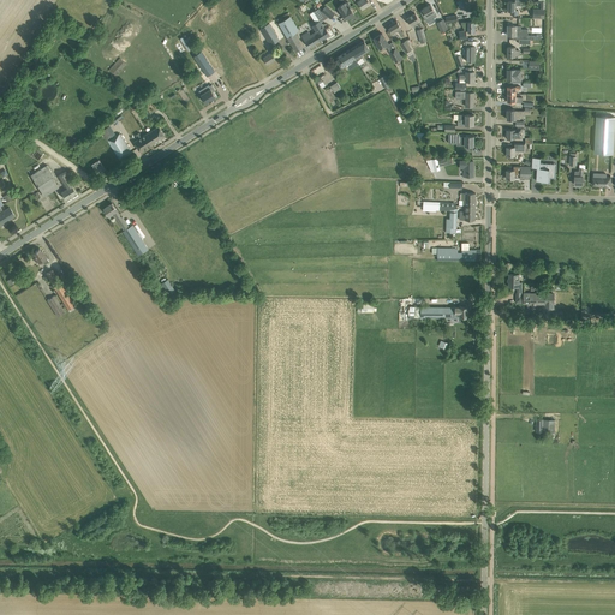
[(341,12),(346,19),(354,13),(351,7),(348,1),(345,4),(344,3),(339,6),(342,12),(341,12)]
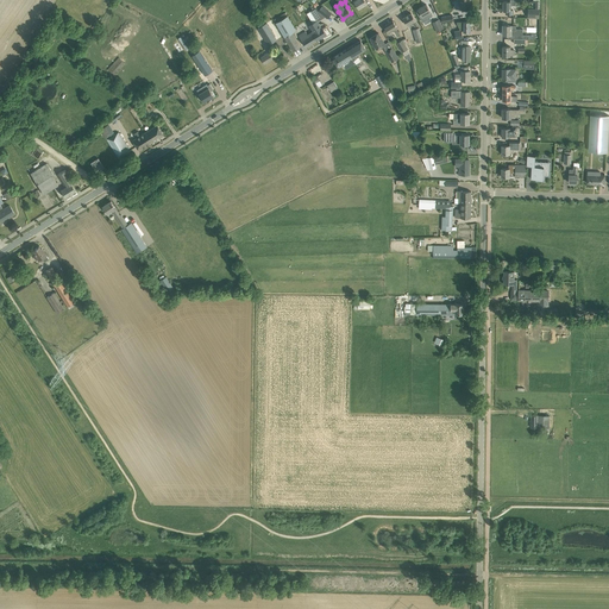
[(506,14),(513,14),(514,10),(510,10),(510,1),(503,1),(503,10),(506,10),(506,14)]
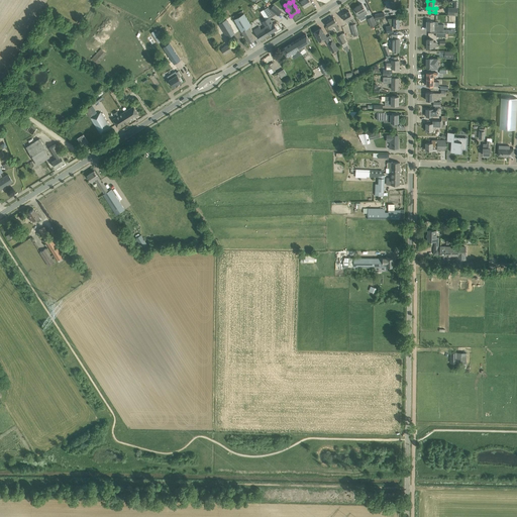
[(355,8),(353,10),(358,18),(368,13),(366,10),(362,3),(355,7),(355,8)]
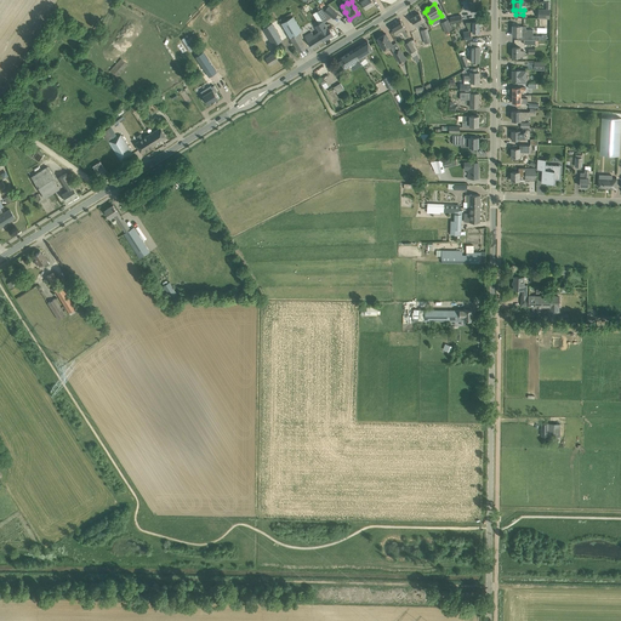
[(324,11),(334,18),(339,13),(329,5),(329,6),(324,11)]
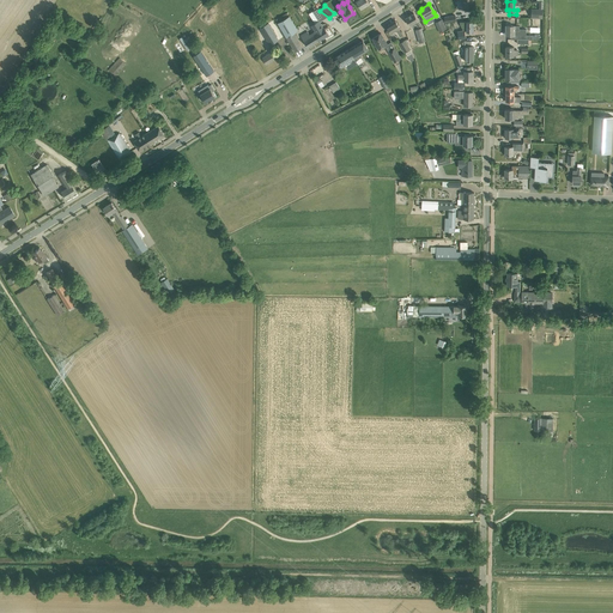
[(287,12),(275,19),(278,23),(290,16),(287,12)]
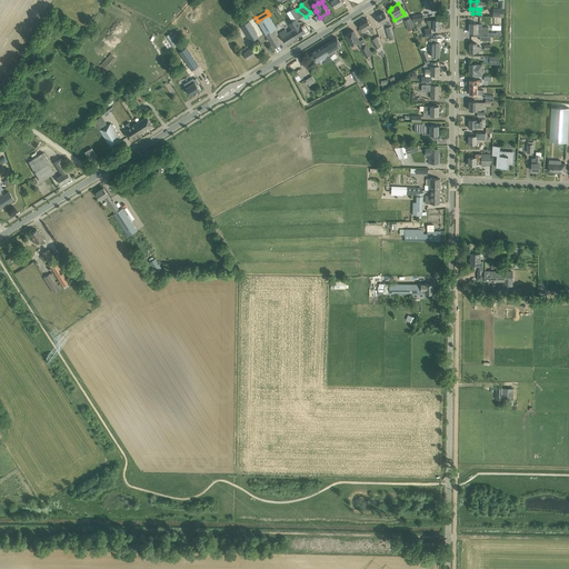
[(386,20),(388,25),(390,22),(385,12),(377,17),(381,23),(386,20)]
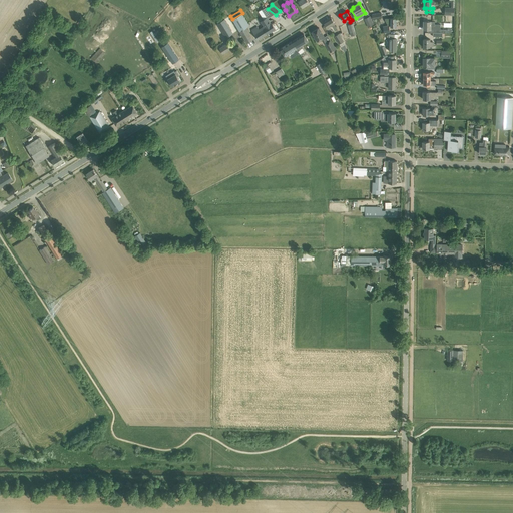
[(242,13),(232,19),(246,43),(253,39),(246,27),(249,25),(242,13)]
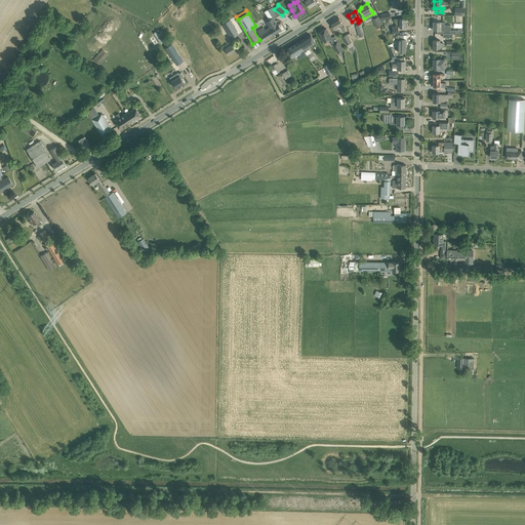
[(372,18),(376,28),(382,25),(378,15),(372,18)]
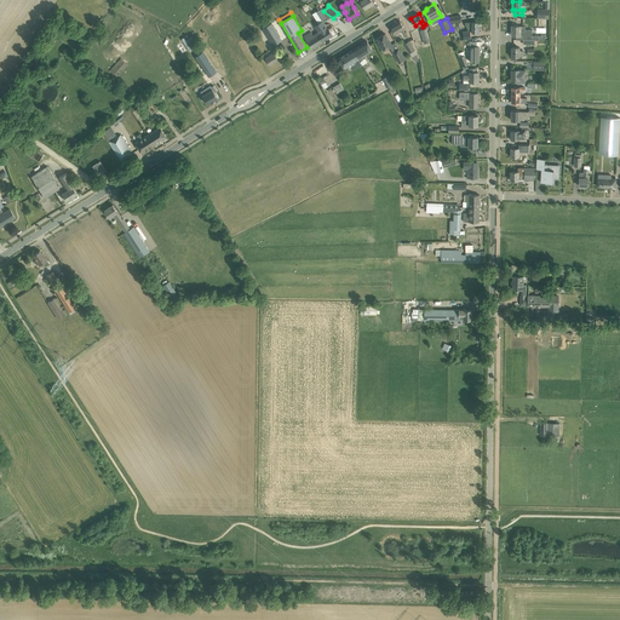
[(328,23),(326,26),(322,21),(316,26),(320,33),(319,34),(323,41),(333,35),(328,28),(331,26),(328,23)]
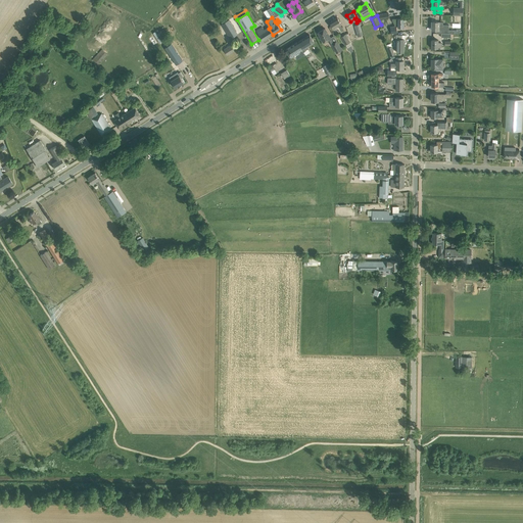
[(330,22),(334,30),(337,28),(338,29),(338,28),(341,33),(344,31),(341,26),(342,25),(337,17),(330,22)]
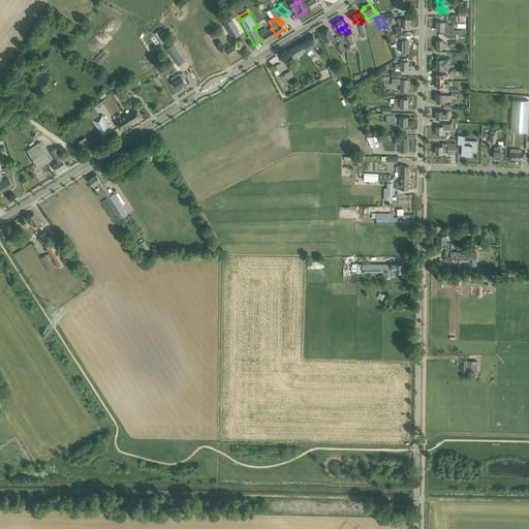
[(409,19),(397,19),(397,21),(399,24),(399,26),(395,27),(396,33),(402,32),(401,26),(402,26),(402,27),(409,27),(409,19)]
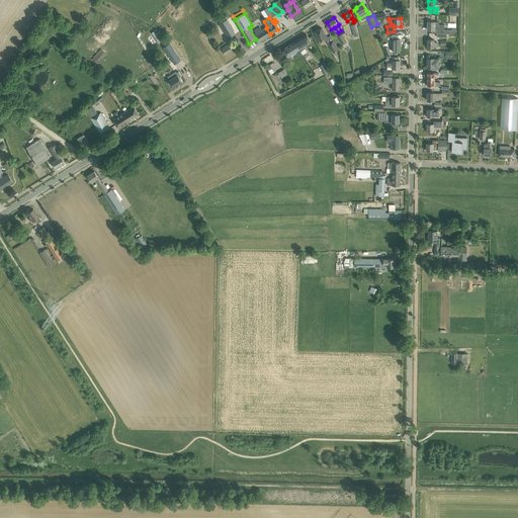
[(236,33),(227,19),(220,24),(228,38),(236,33)]
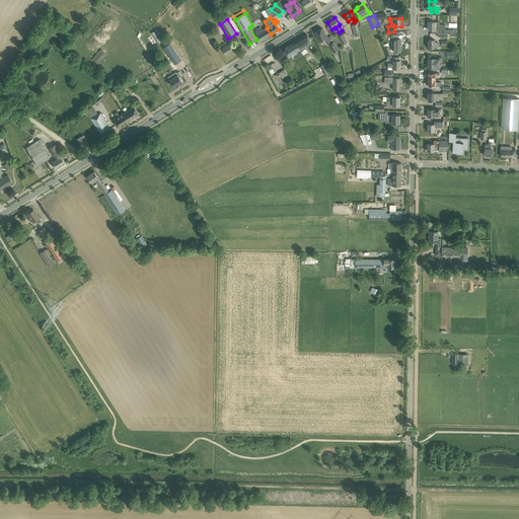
[(429,21),(429,29),(433,29),(438,29),(438,33),(448,33),(451,33),(451,30),(451,29),(445,29),(446,24),(440,24),(440,21),(436,21),(429,21)]
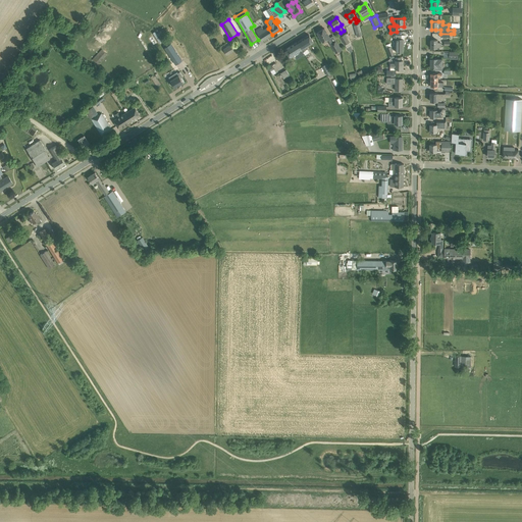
[(362,37),(362,35),(363,35),(360,23),(354,24),(357,36),(359,36),(359,38),(362,37)]
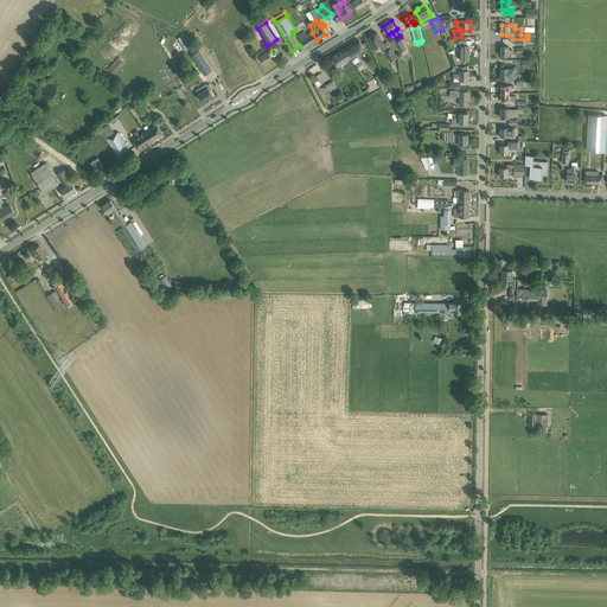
[(312,33),(307,36),(305,31),(298,36),(306,46),(317,40),(312,33)]
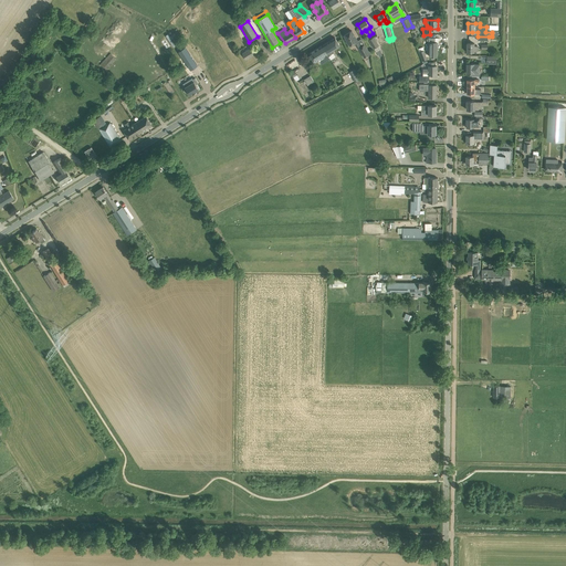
[(352,30),(344,35),(347,40),(346,41),(348,43),(349,43),(353,41),(354,43),(355,43),(357,48),(358,46),(360,45),(357,41),(358,41),(352,30)]
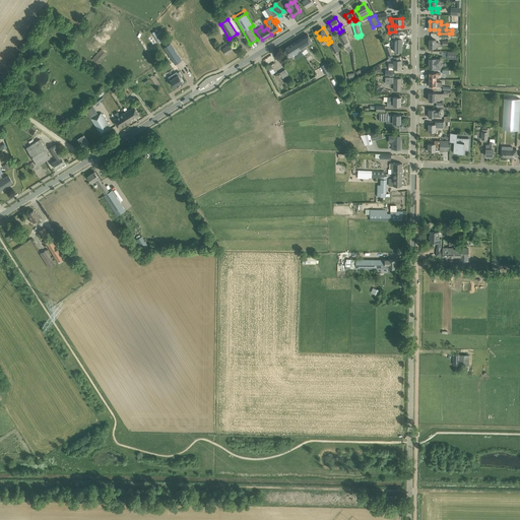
[(343,34),(338,37),(343,44),(344,44),(345,47),(350,45),(349,43),(346,33),(343,34)]
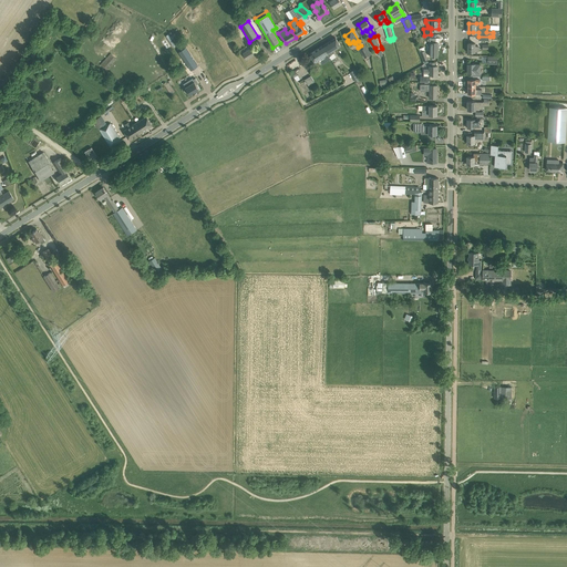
[(336,38),(323,45),(328,53),(329,55),(333,52),(334,52),(333,51),(341,45),(336,38)]
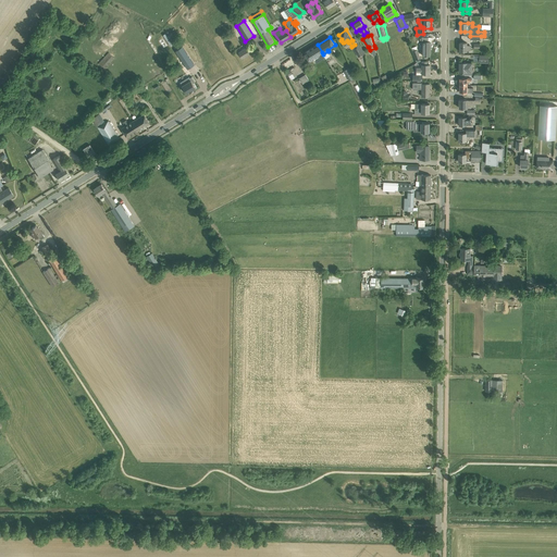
[(248,48),(249,47),(247,44),(245,45),(246,47),(238,51),(243,59),(251,53),(248,48)]
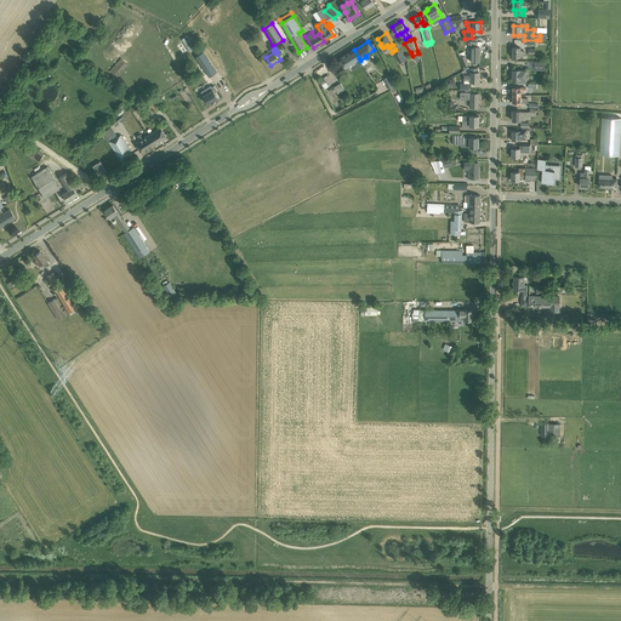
[(394,52),(393,52),(399,63),(406,60),(400,49),(394,52)]
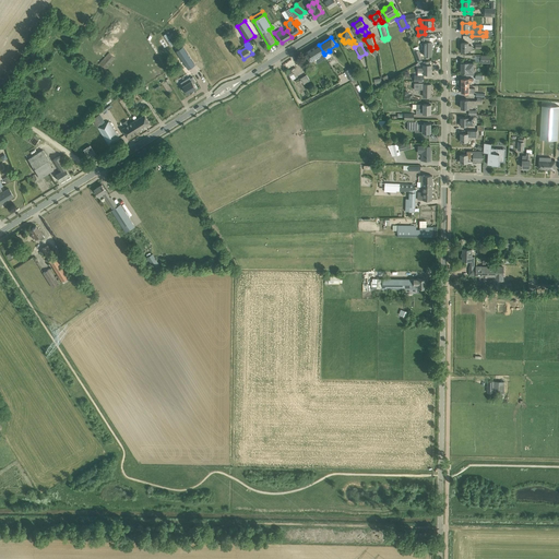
[(319,45),(306,52),(311,61),(323,52),(319,45)]
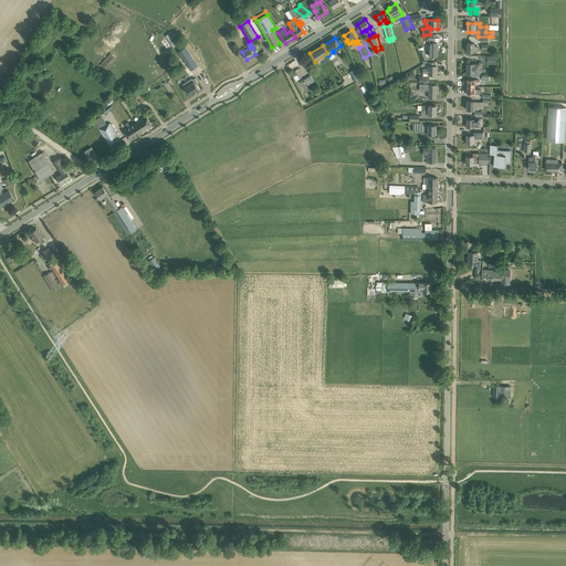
[(198,65),(186,46),(178,52),(190,70),(198,65)]
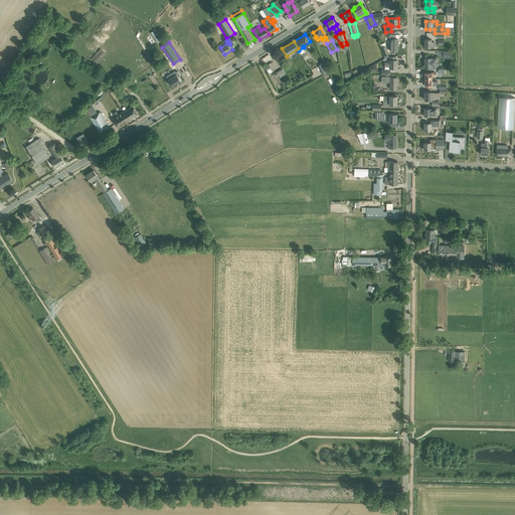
[(91,58),(96,62),(105,52),(101,48),(91,58)]
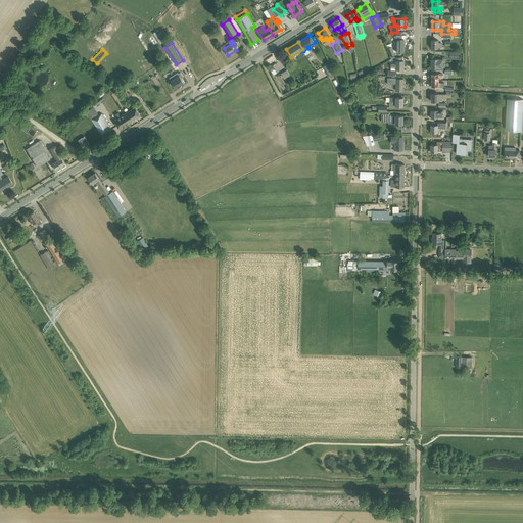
[(388,70),(388,76),(396,76),(396,69),(403,69),(403,59),(401,60),(401,57),(396,57),(396,60),(395,60),(395,63),(391,63),(391,70),(388,70)]
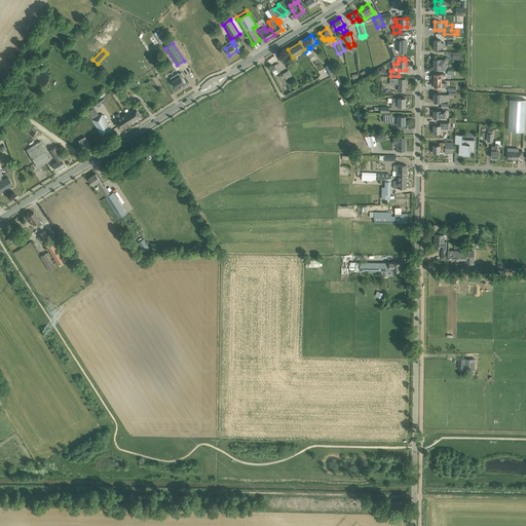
[(437,70),(446,70),(446,60),(441,60),(441,59),(435,59),(434,67),(437,67),(437,70)]
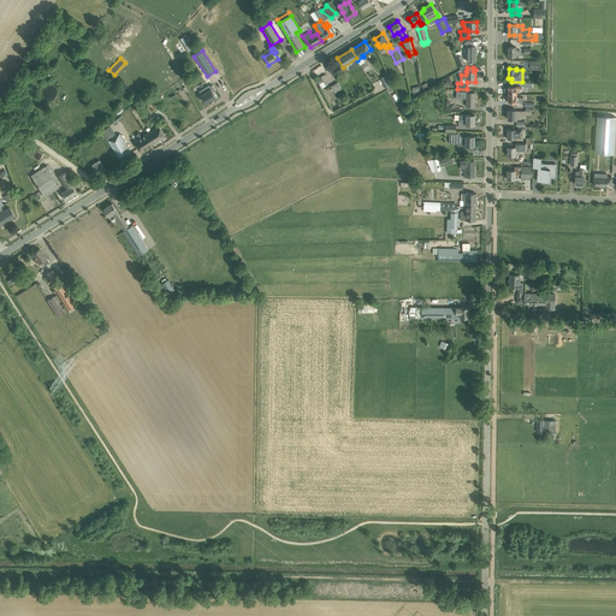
[(335,93),(342,88),(337,82),(330,87),(335,93)]
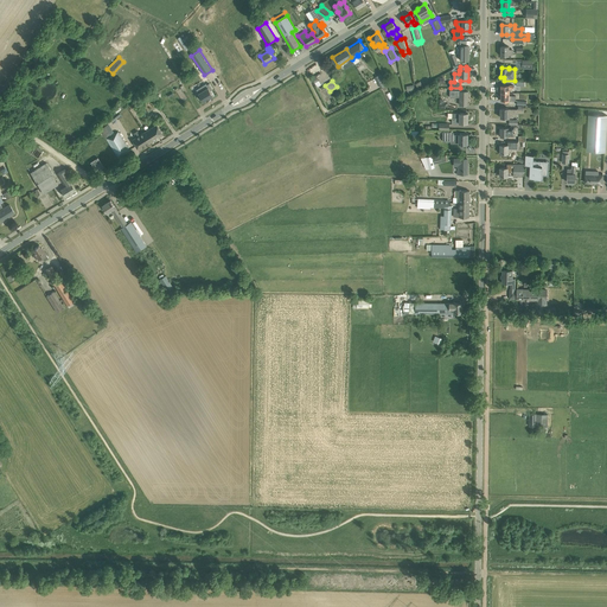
[(206,84),(197,89),(198,93),(196,94),(199,98),(202,97),(204,101),(213,95),(210,90),(212,89),(209,84),(206,85),(206,84)]
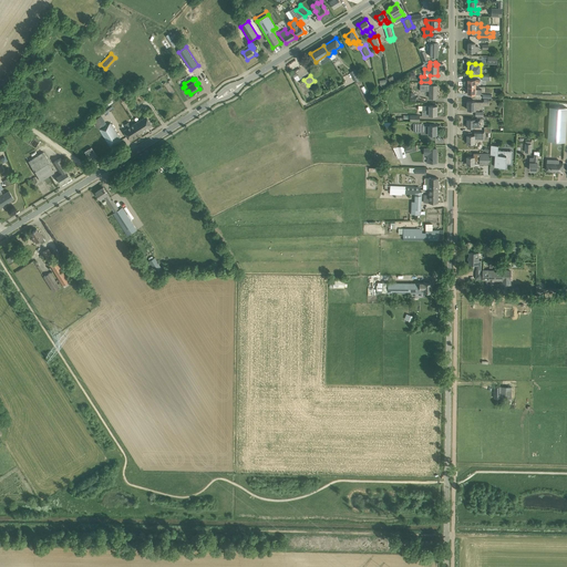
[(430,98),(436,98),(437,98),(437,85),(431,85),(431,84),(421,83),(421,90),(430,91),(430,98)]
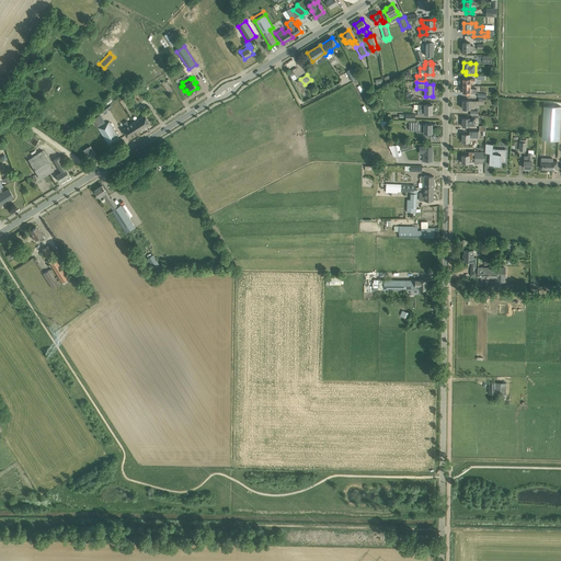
[(471,100),(462,100),(462,109),(474,109),(474,104),(478,104),(478,101),(471,101),(471,100)]
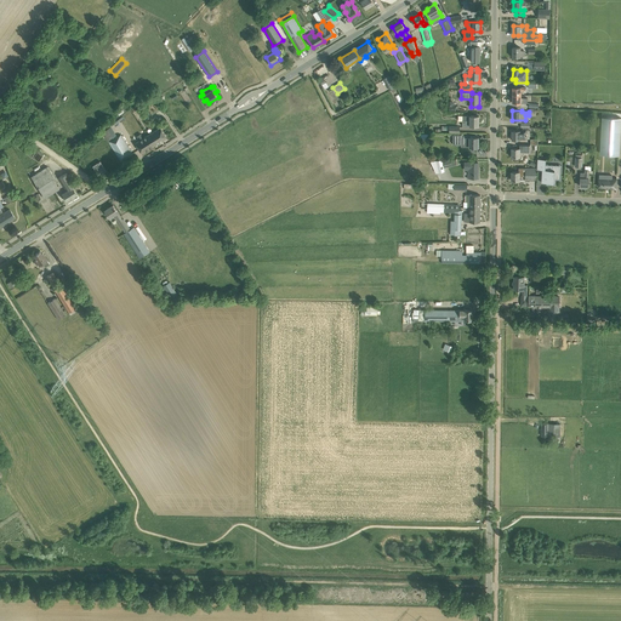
[(463,125),(479,125),(479,115),(463,115),(463,120),(463,125)]
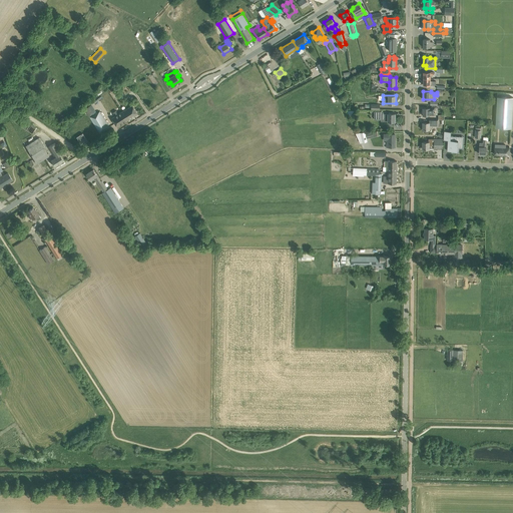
[(512,103),(512,96),(497,96),(496,127),(512,128),(512,103)]
